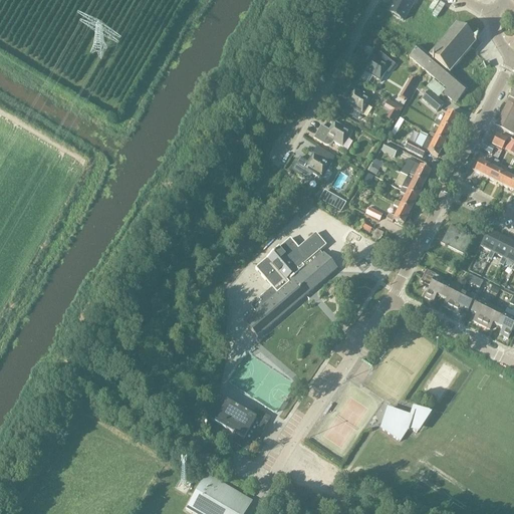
[(403,21),(415,0),(414,0),(396,0),(389,13),(403,21)]
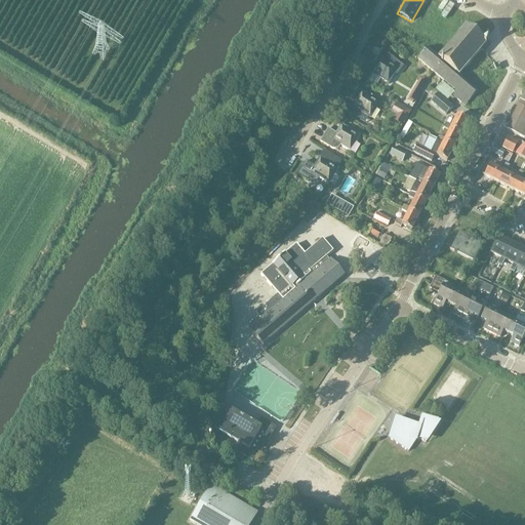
[(459,76),(458,75),(460,73),(460,74),(461,72),(463,70),(463,71),(465,70),(469,65),(470,64),(469,63),(474,57),(475,58),(475,57),(479,52),(480,52),(480,51),(480,50),(481,49),(482,51),(485,48),(483,46),(484,45),(485,46),(485,45),(483,43),(481,41),(481,42),(465,28),(463,28),(465,29),(462,31),(461,32),(459,34),(459,33),(458,34),(458,35),(454,40),(454,39),(453,40),(454,41),(449,46),(448,46),(444,52),(444,51),(443,52),(443,53),(442,54),(441,56),(440,57),(427,47),(420,55),(420,54),(418,56),(416,59),(430,71),(432,73),(429,76),(450,93),(452,90),(455,92),(454,92),(465,101),(463,101),(468,104),(477,92),(460,78),(458,76),(459,76)]
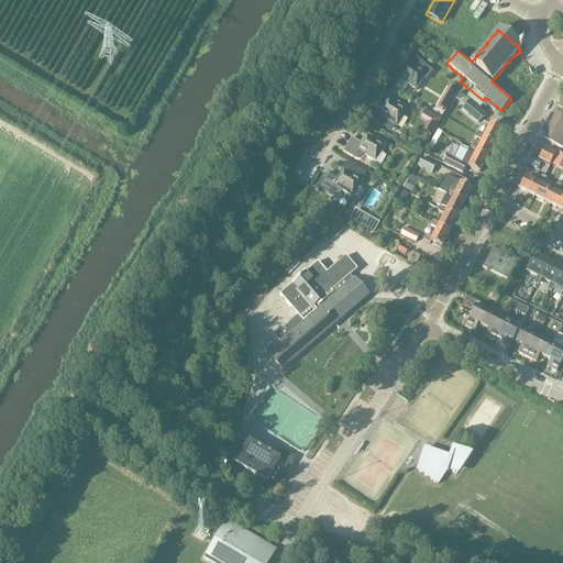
[(418,51),(422,45),(409,35),(405,41),(418,51)]
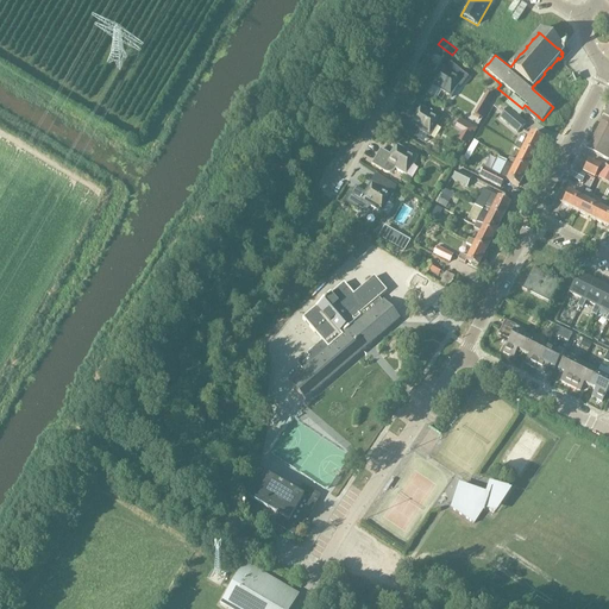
[(451,98),(457,88),(460,89),(468,79),(451,64),(446,70),(439,66),(433,76),(424,71),(415,87),(427,94),(432,87),(451,98)]
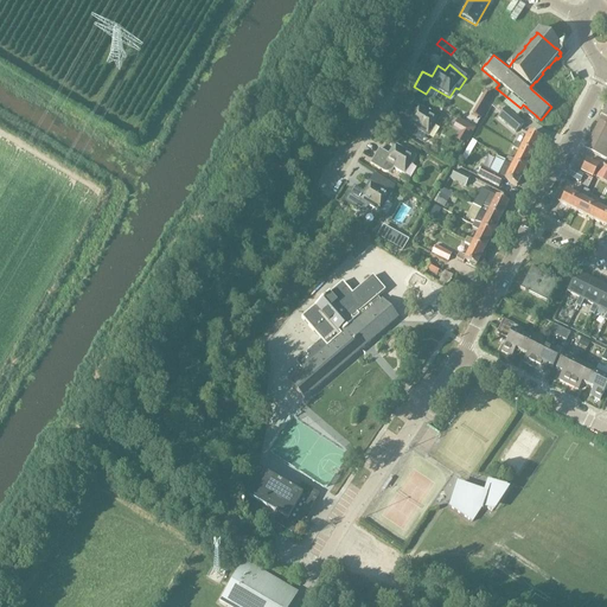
[(428,138),(439,119),(416,106),(410,116),(402,110),(393,126),(413,138),(417,132),(428,138)]
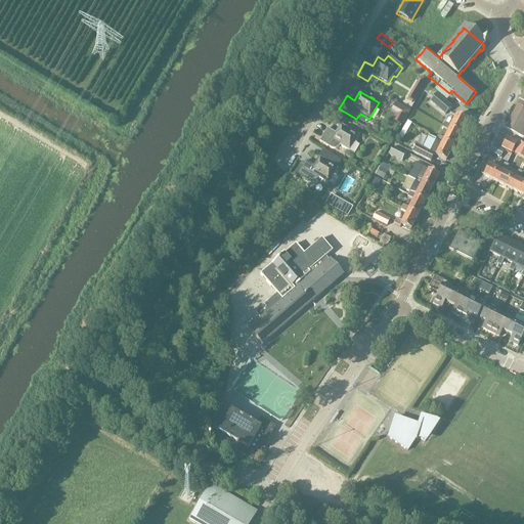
[(523,92),(506,130),(522,139),(523,135),(523,92)]
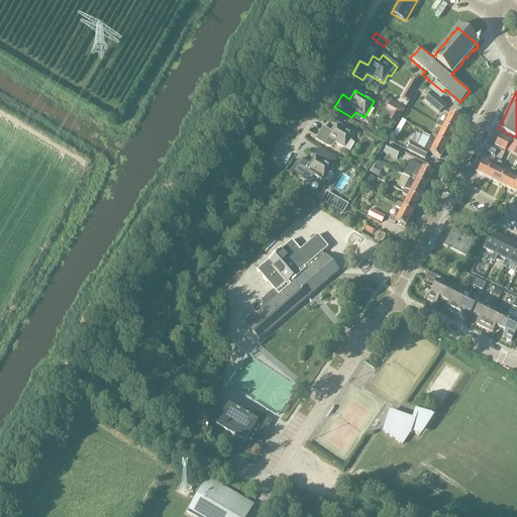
[(430,93),(424,100),(439,113),(445,106),(430,92),(430,93)]
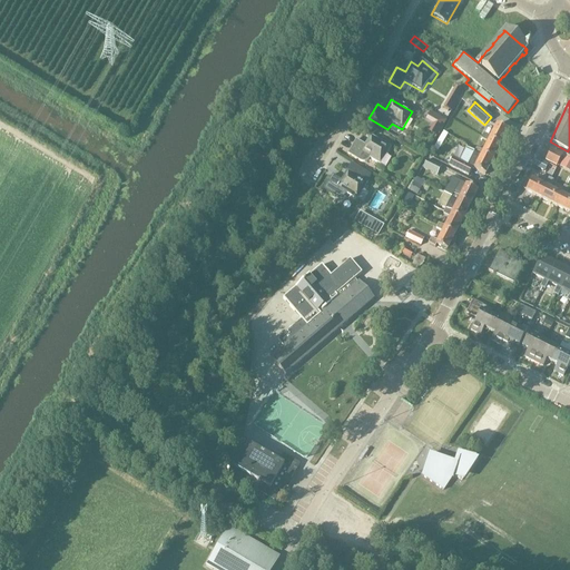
[(489,140),(500,146),(507,130),(495,125),(490,136),(483,135),(481,139),(488,143),(489,140)]
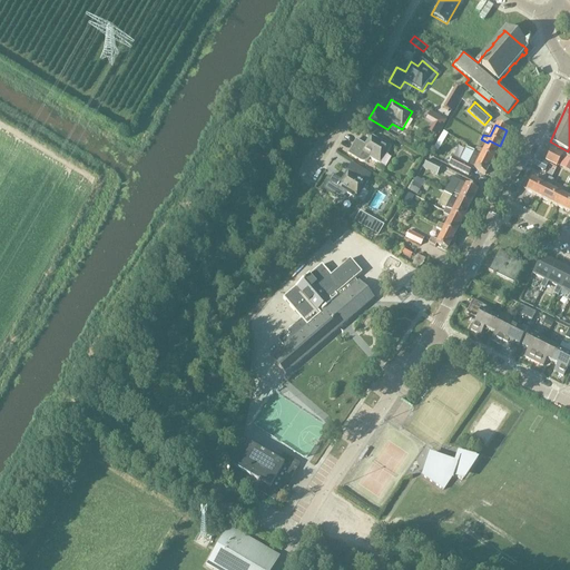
[(440,139),(453,145),(455,138),(442,133),(440,139)]
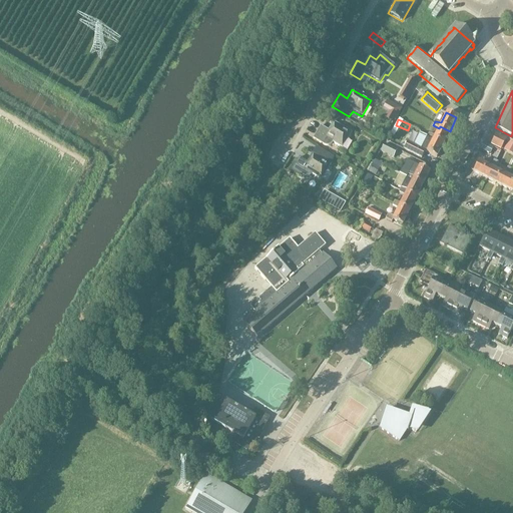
[(332,144),(333,143),(342,149),(352,133),(333,122),(328,130),(320,126),(313,139),(325,146),(327,146),(328,146),(330,145),(332,144)]
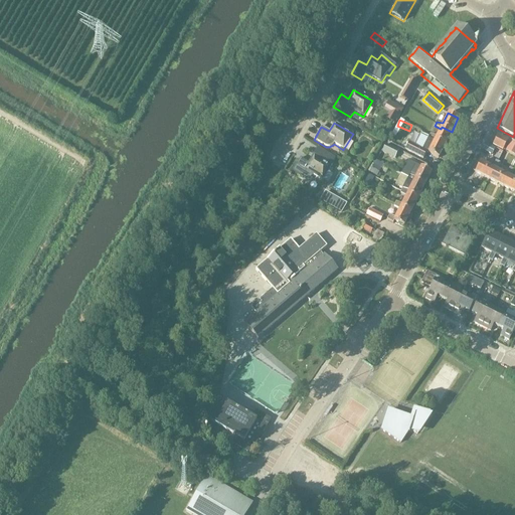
[(445,145),(452,132),(442,127),(441,129),(437,136),(430,135),(427,139),(434,142),(435,140),(445,145)]
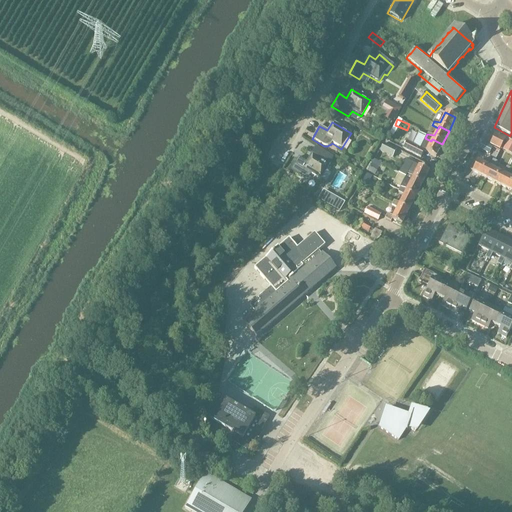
[(499,149),(504,141),(494,136),(490,145),(499,149)]
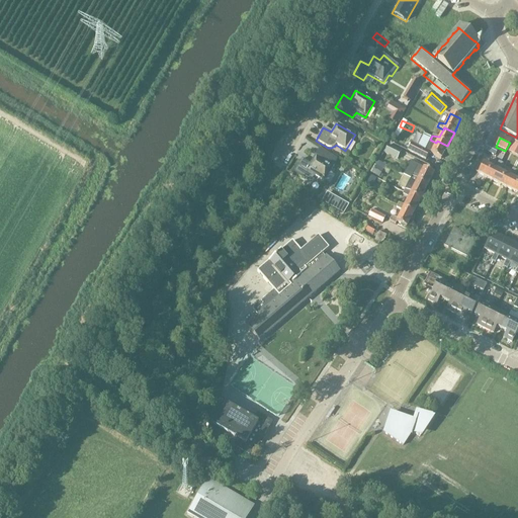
[(437,141),(436,143),(430,140),(424,151),(411,144),(407,151),(425,160),(428,154),(440,159),(447,146),(437,141)]
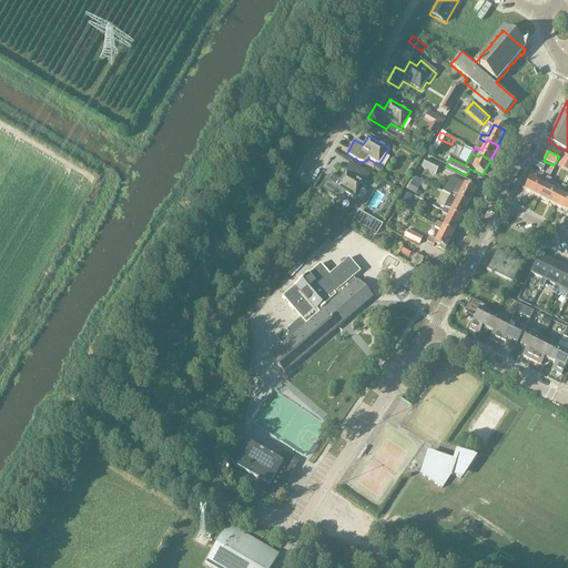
[(536,169),(540,160),(534,156),(529,165),(536,169)]
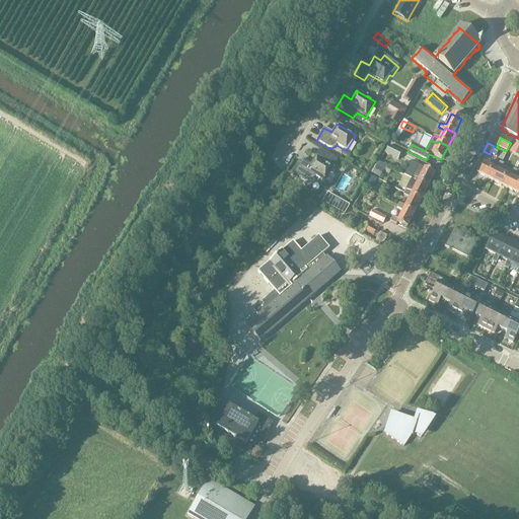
[(388,146),(384,153),(397,160),(401,153),(388,146)]
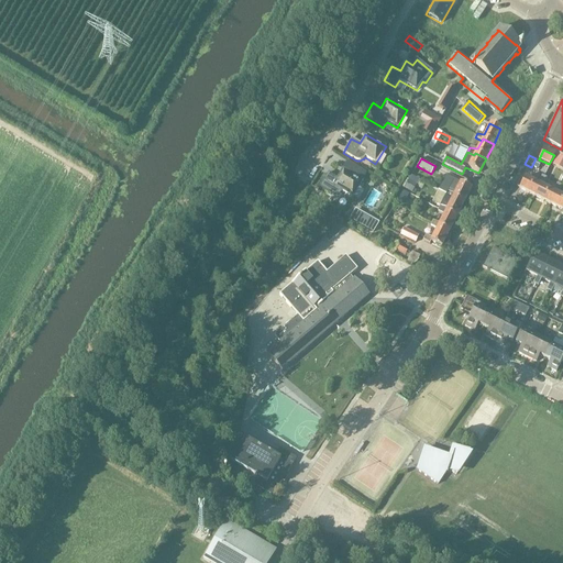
[(550,166),(549,165),(538,159),(534,167),(547,173),(550,166)]
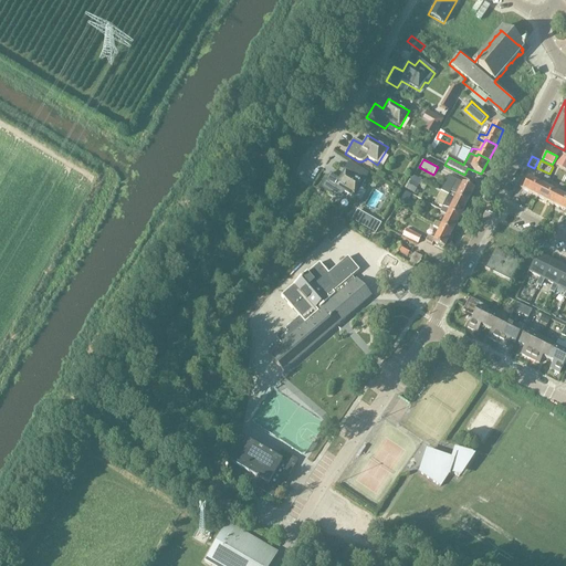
[(329,175),(321,188),(333,196),(335,197),(336,197),(338,197),(341,196),(342,195),(343,192),(354,199),(365,182),(344,170),(338,179),(329,175)]
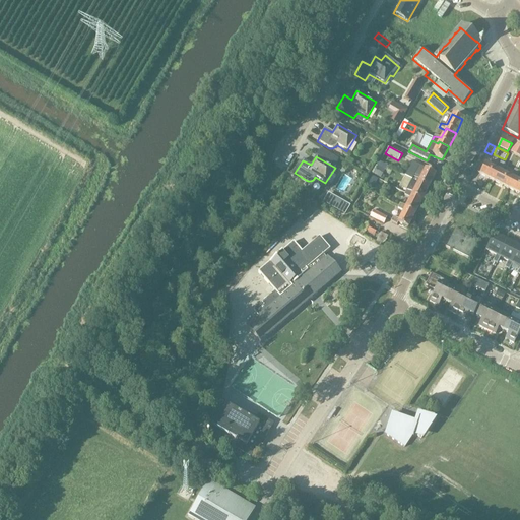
[(383,157),(378,167),(386,171),(391,161),(383,157)]
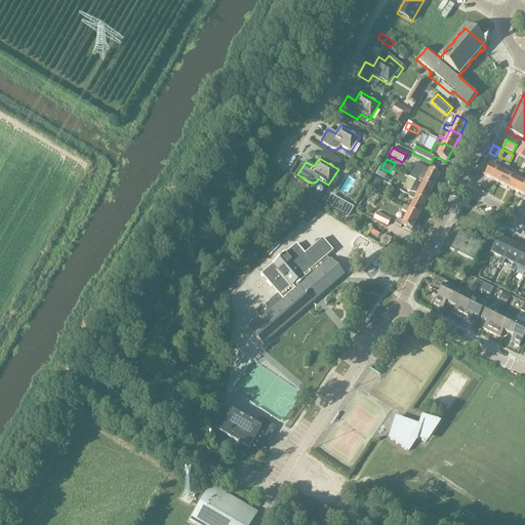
[(503,173),(507,174),(510,166),(505,164),(500,171),(489,166),(484,176),(498,184),(503,173)]
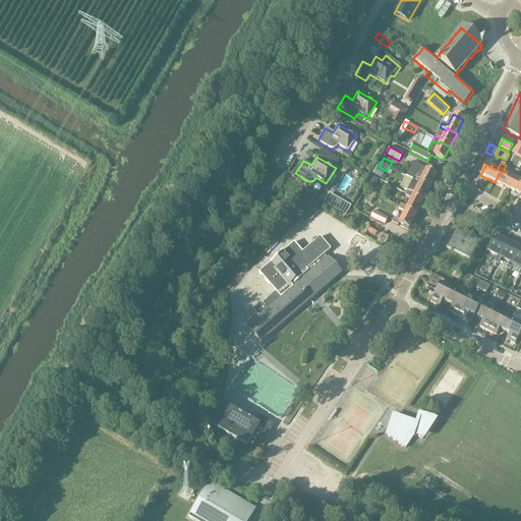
[(373,175),(381,179),(386,171),(378,167),(373,175)]
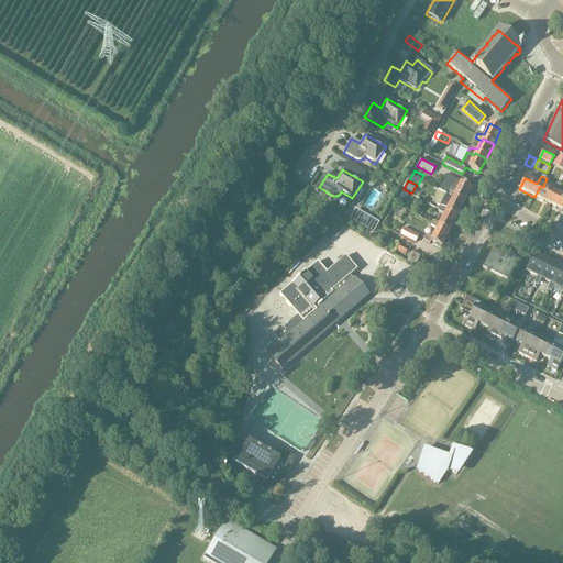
[(463,203),(471,188),(460,184),(453,180),(446,192),(444,197),(452,200),(453,198),(463,203)]
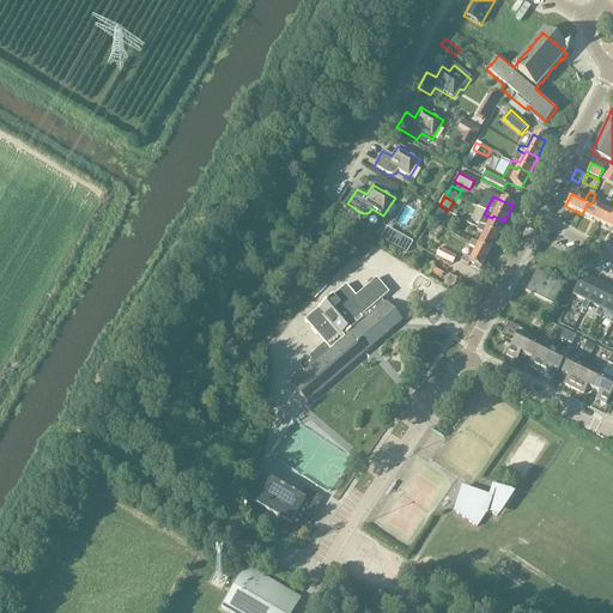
[(605,211),(607,212),(612,202),(606,200),(601,208),(592,204),(588,202),(582,214),(599,223),(605,211)]
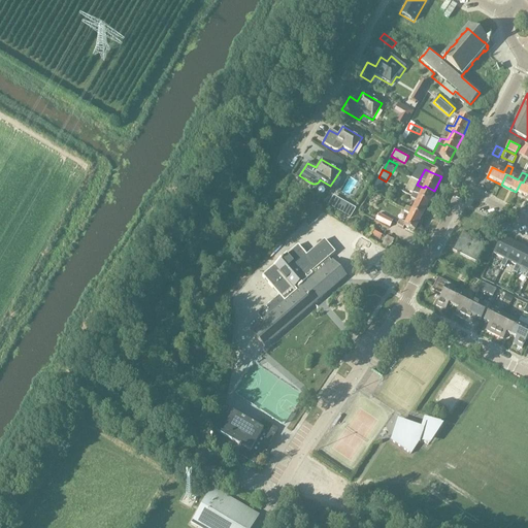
[(521,182),(516,192),(527,197),(527,184),(523,183),(521,182)]
